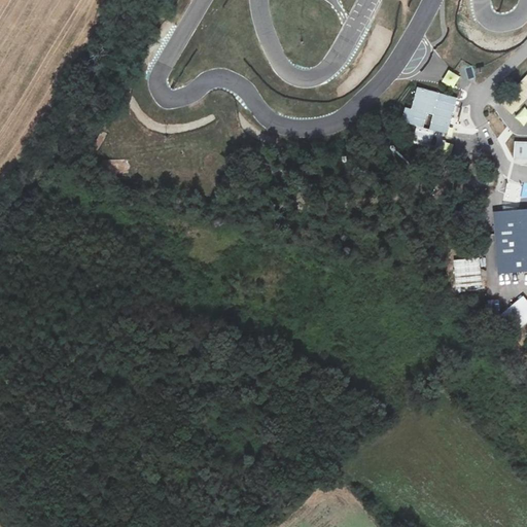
[(449,69),(442,81),(453,89),(460,76),(449,69)]
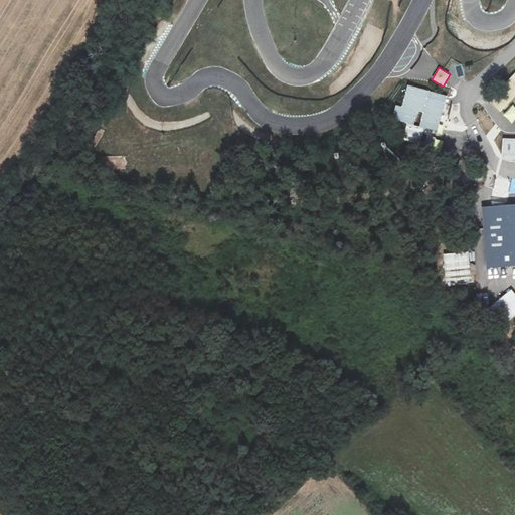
[(513,97),(514,94),(514,73),(497,94),(504,101),(510,94),(513,97)]
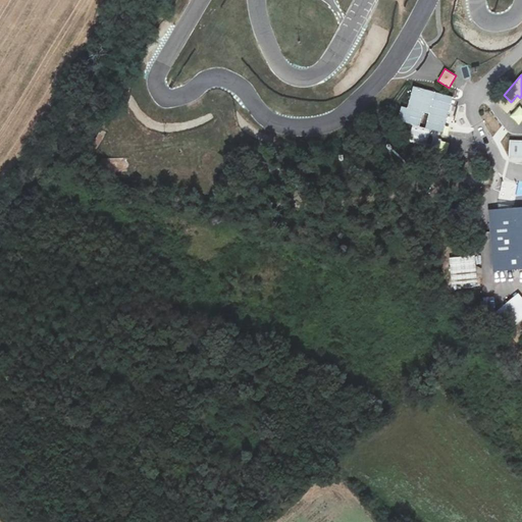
[(427,120),(445,125),(451,104),(433,99),(434,92),(413,86),(407,108),(401,106),(398,120),(419,126),(423,111),(429,113),(427,120)]
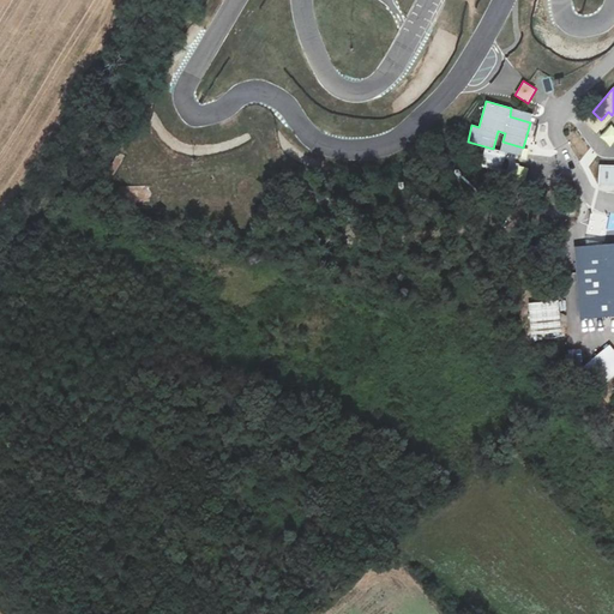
[(596,132),(605,124),(601,120),(593,112),(584,120),(596,132)]
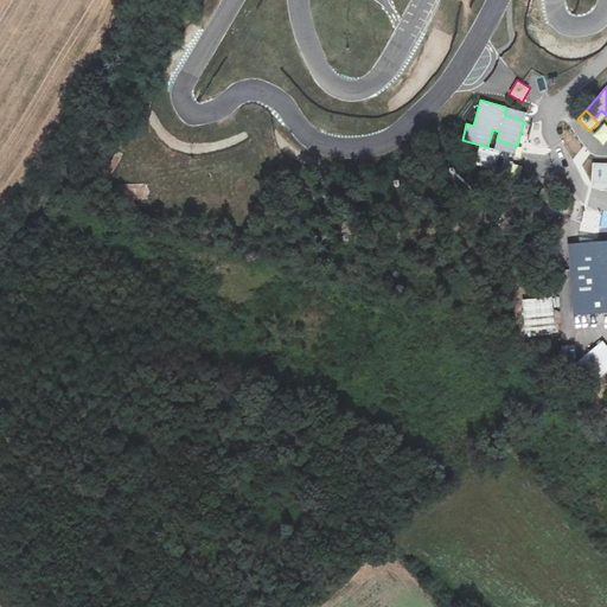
[(601,110),(594,119),(598,122),(605,114),(601,110)]
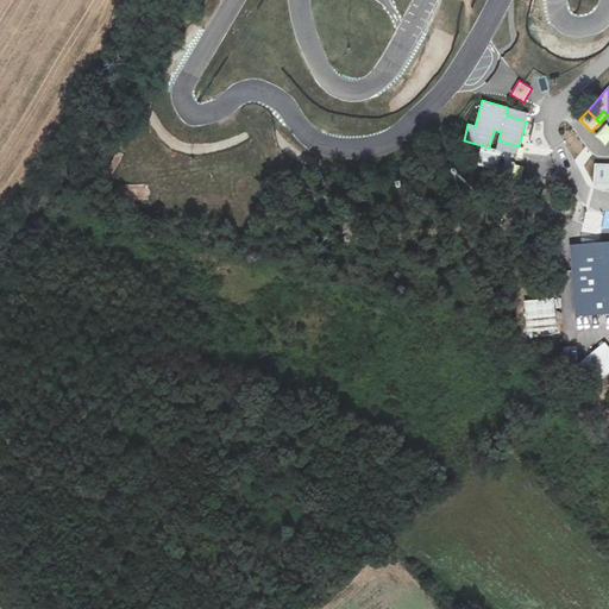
[(602,145),(608,140),(608,124),(608,125),(595,132),(602,145)]
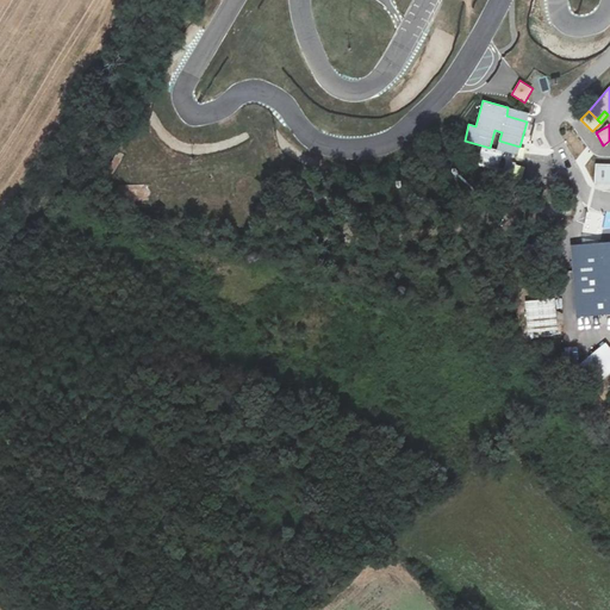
[(477,166),(498,170),(502,151),(480,147),(477,166)]
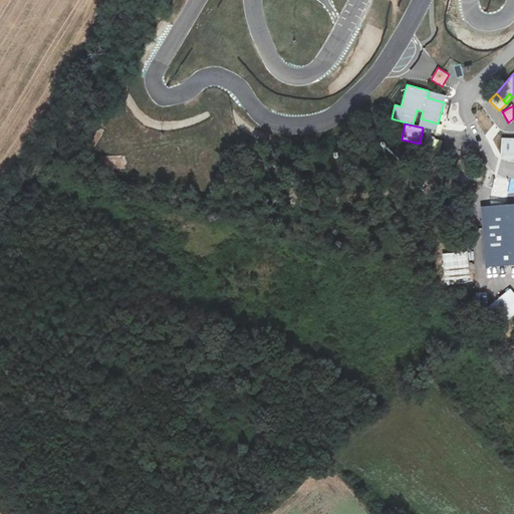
[(513,138),(502,138),(500,155),(513,155),(513,138)]
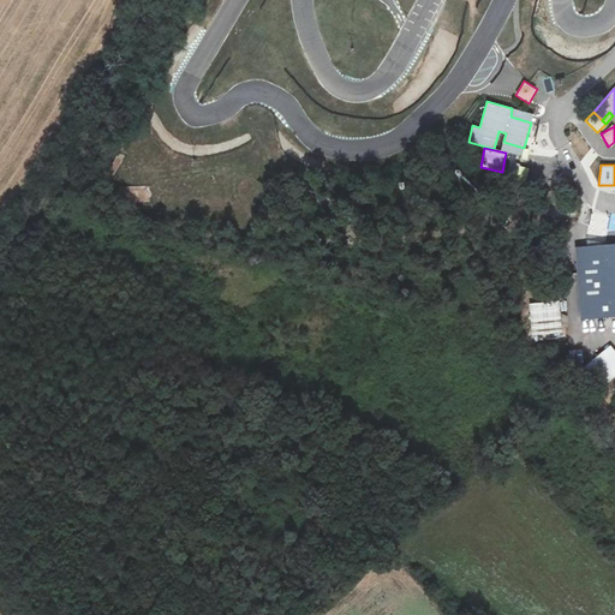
[(519,166),(517,181),(526,183),(529,168),(519,166)]
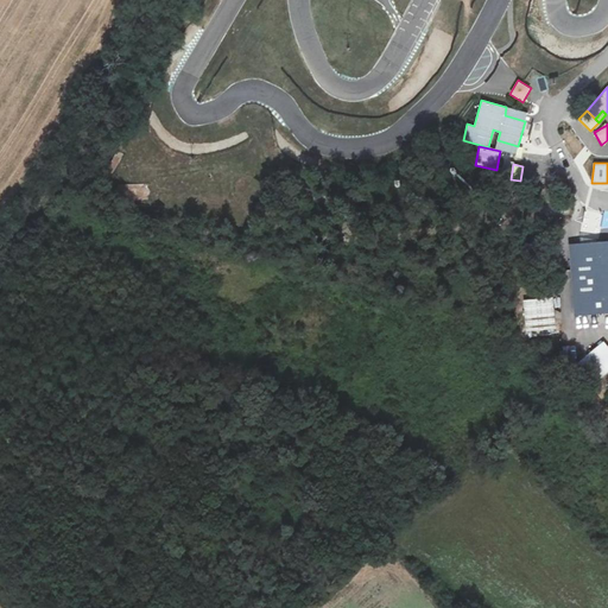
[(607,241),(570,245),(575,315),(607,311),(607,241)]
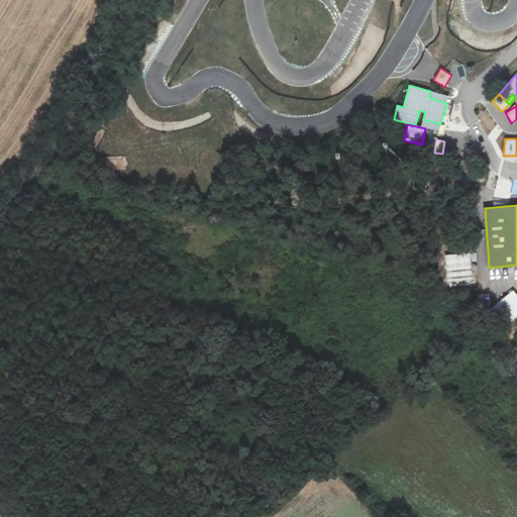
[(445,282),(473,281),(471,252),(444,254),(445,282)]
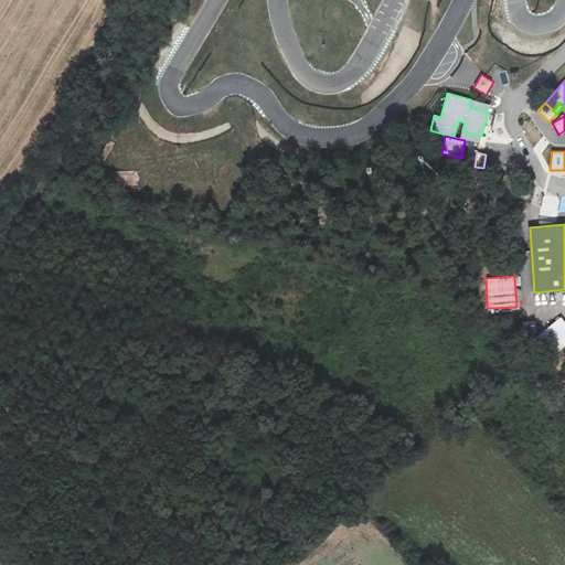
[(551,358),(564,344),(564,322),(561,317),(535,339),(551,358)]
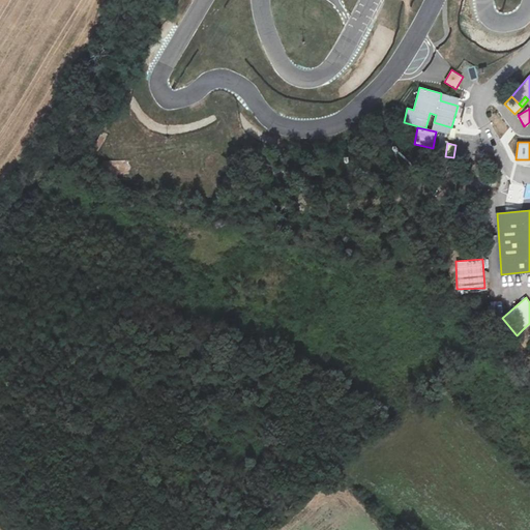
All buildings are outlined.
